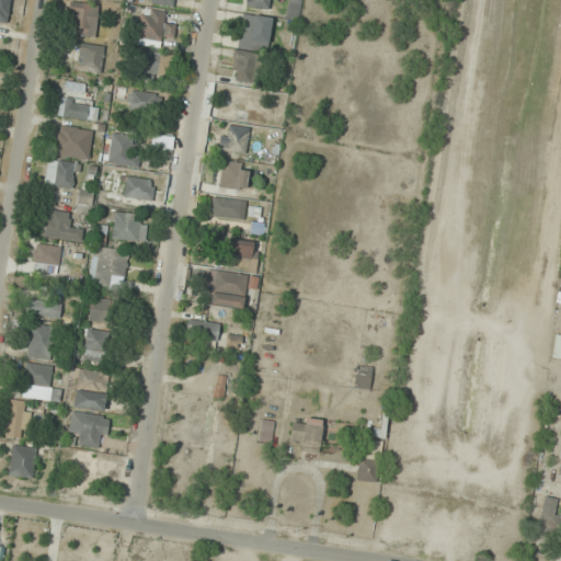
[(267,10),(270,0),(245,0),(244,6),(267,10)]
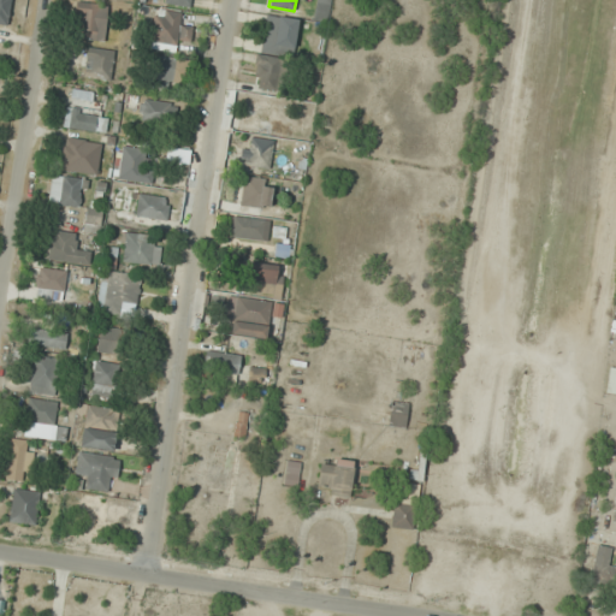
[(108,6),(81,3),(76,39),(104,42),(108,6)]
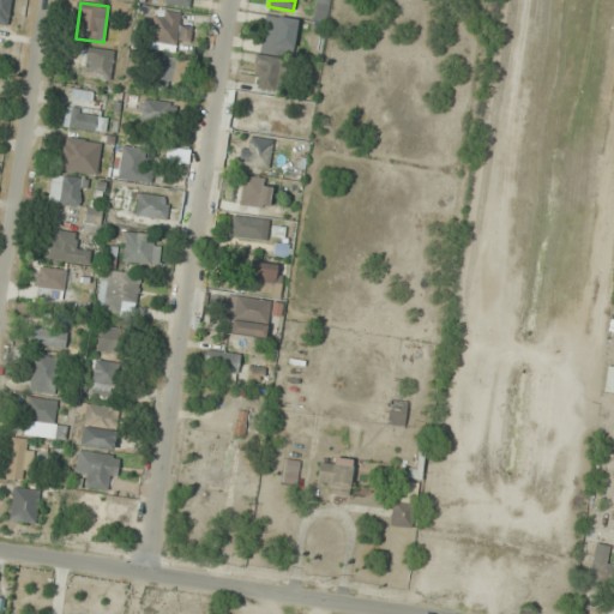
[(152,50),(179,53),(181,13),(156,12),(152,50)]
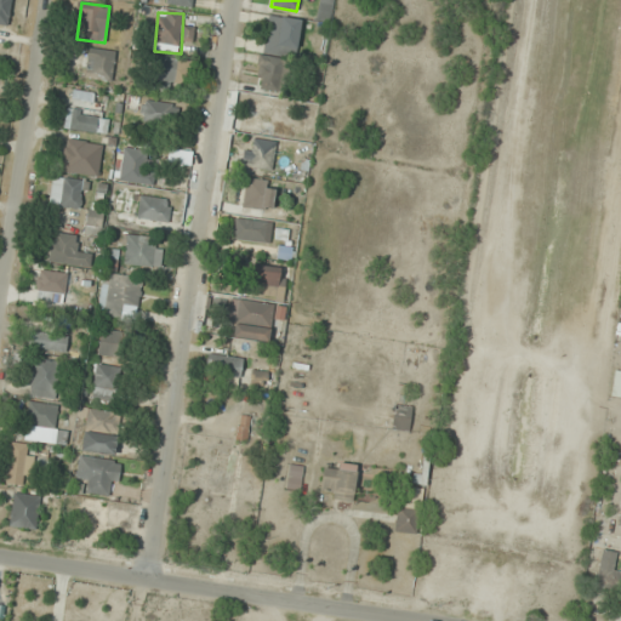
[(262,52),(297,57),(302,20),(268,15),(262,52)]
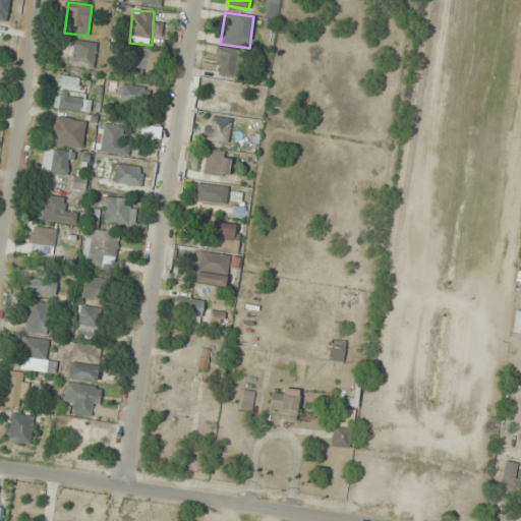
[(97,43),(74,40),(70,66),(94,69),(97,43)]
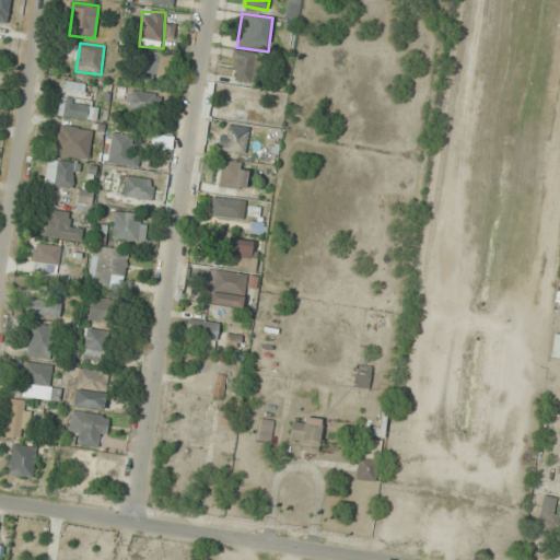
[(158,54),(136,54),(136,80),(158,80),(158,54)]
